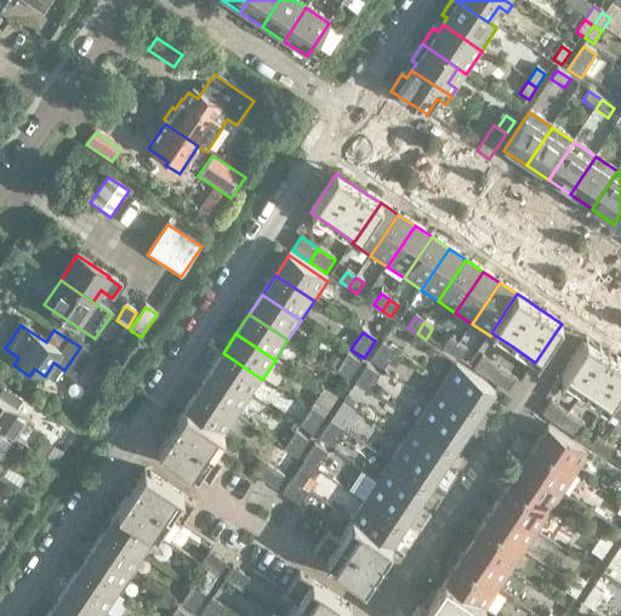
[(451,355),(457,346),(449,340),(442,351),(451,355)]
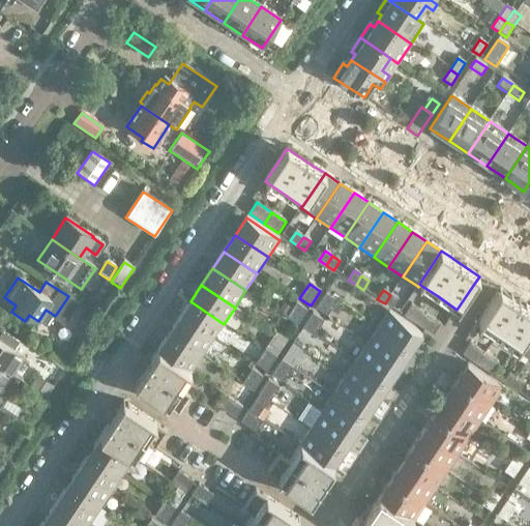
[(497,294),(477,323),(497,335),(514,348),(516,348),(529,326),(529,310),(527,308),(526,308),(500,290),(497,294)]
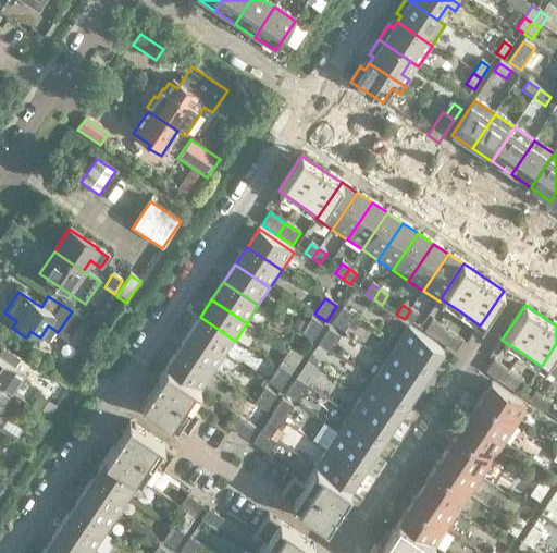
[(344,333),(354,318),(343,309),(332,326),(344,333)]
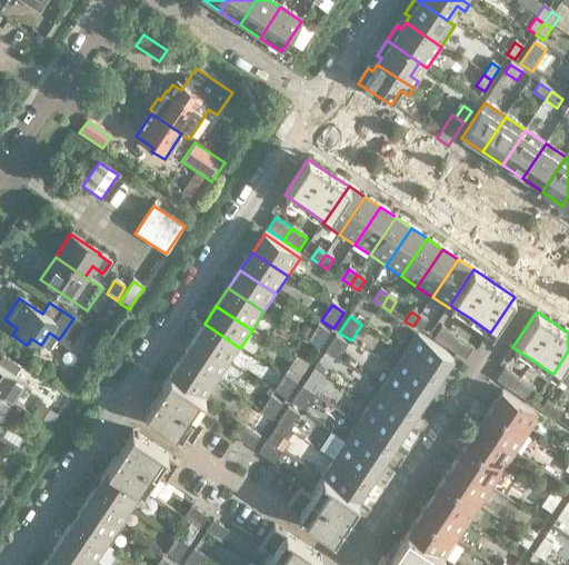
[(421,331),(427,321),(419,317),(413,326),(421,331)]
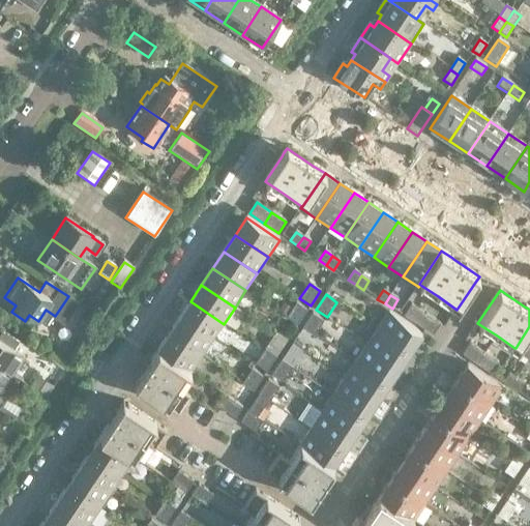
[(224,324),(190,301),(179,318),(212,340),(224,324)]
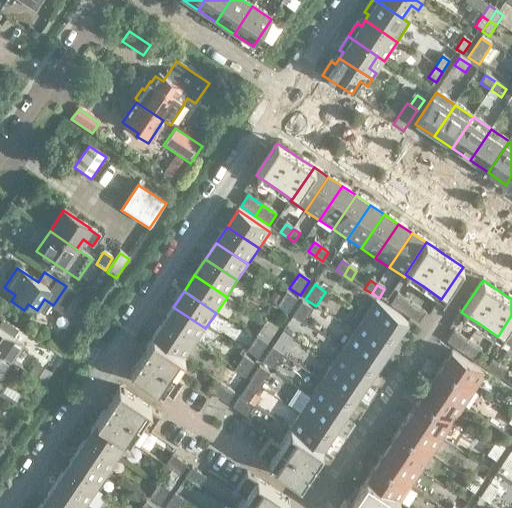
[(287,315),(297,300),(286,293),(277,308),(287,315)]
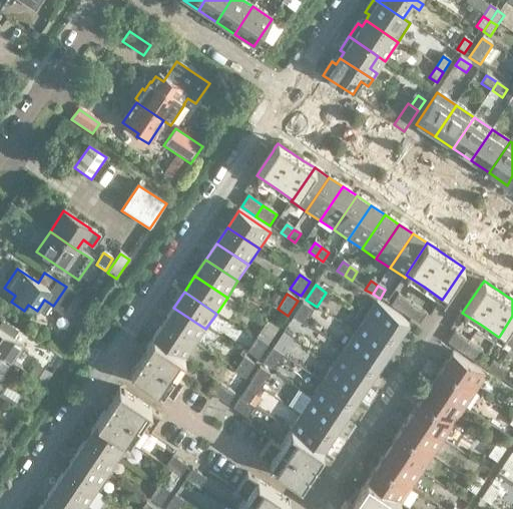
[(405,316),(412,305),(398,296),(391,307),(405,316)]
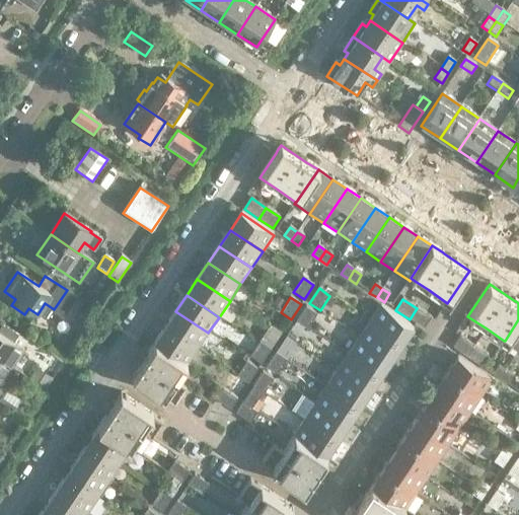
[(381,306),(369,323),(401,345),(414,327),(381,306)]
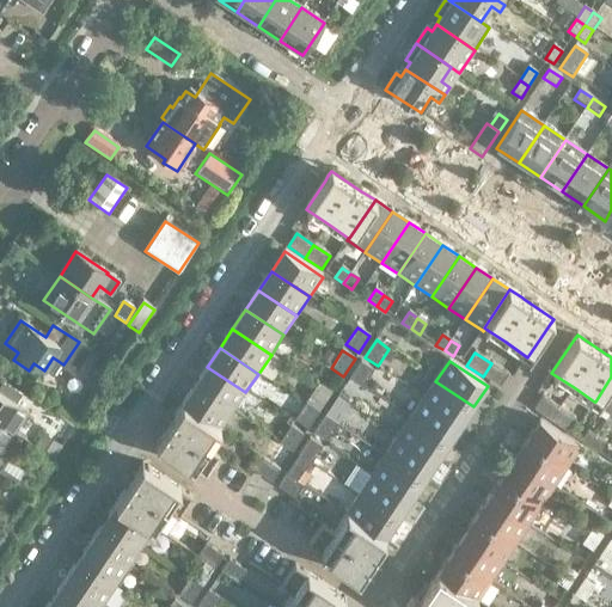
[(362,388),(373,372),(361,363),(349,380),(362,388)]
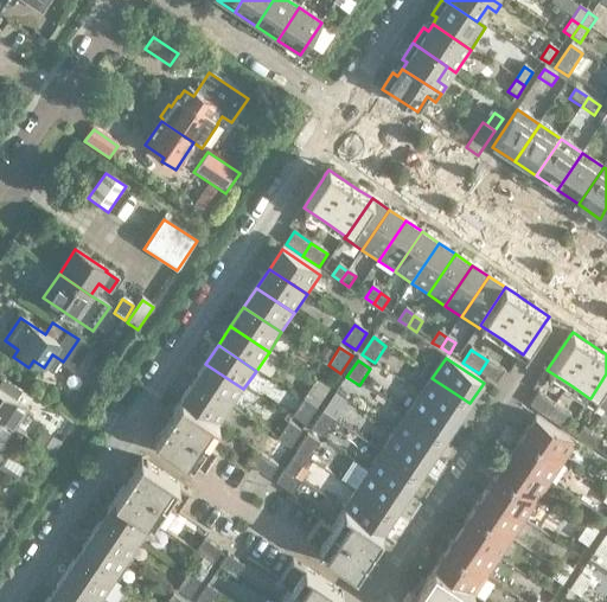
[(496,384),(504,372),(487,360),(479,373),(496,384)]
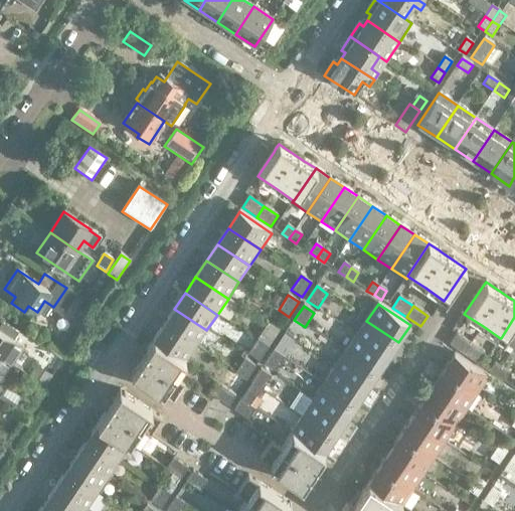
[(206,330),(174,309),(164,325),(196,346),(206,330)]
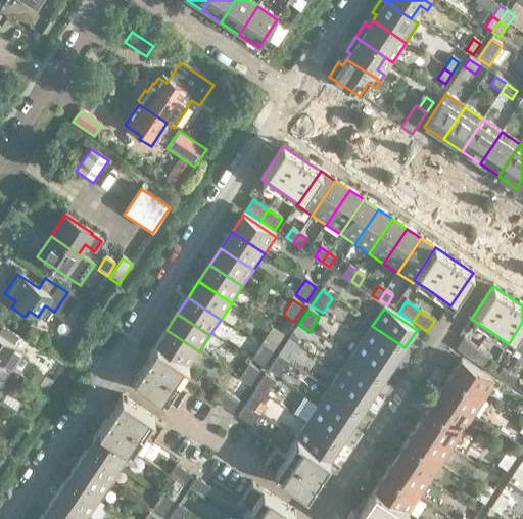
[(508,343),(507,345),(508,345),(522,356),(522,352),(522,322),(509,343),(508,343)]
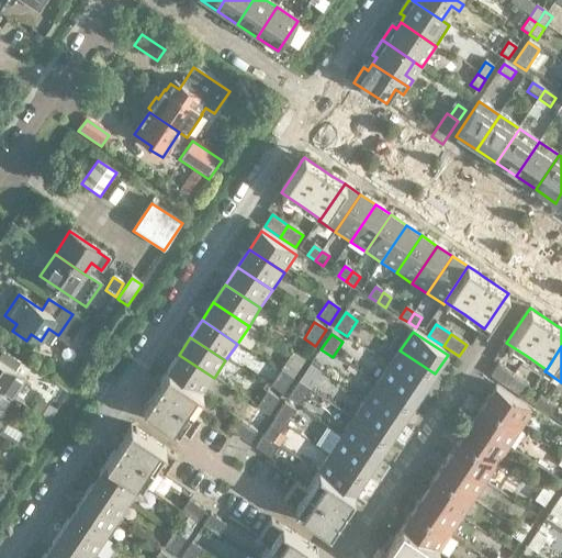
[(400,350),(389,368),(424,391),(435,374),(400,350)]
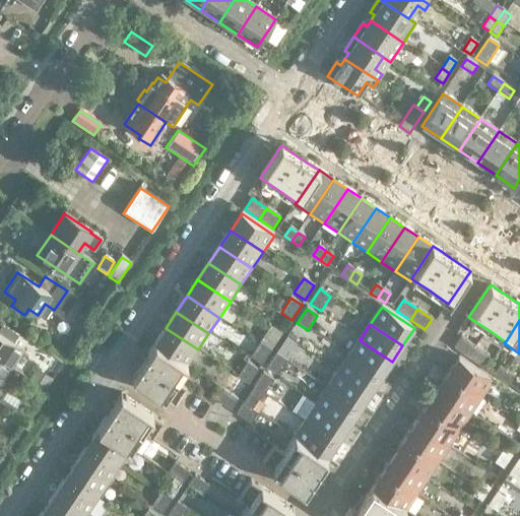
[(166,328),(153,346),(186,368),(187,367),(198,350),(166,328)]
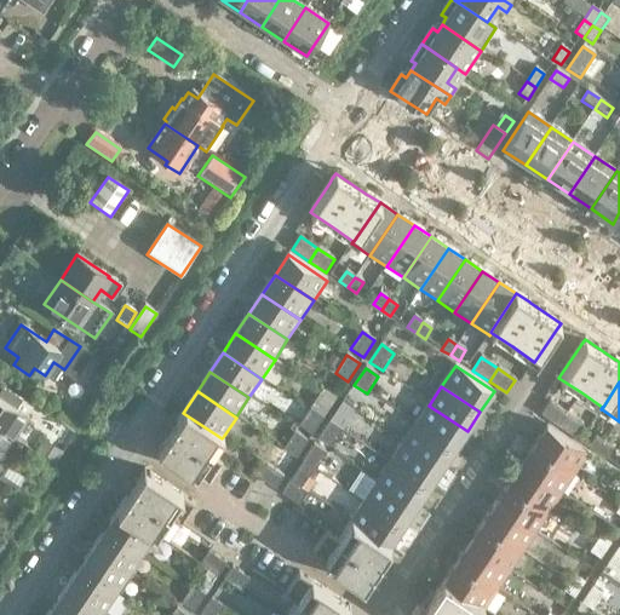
[(16,411),(0,398),(0,431),(1,432),(16,411)]
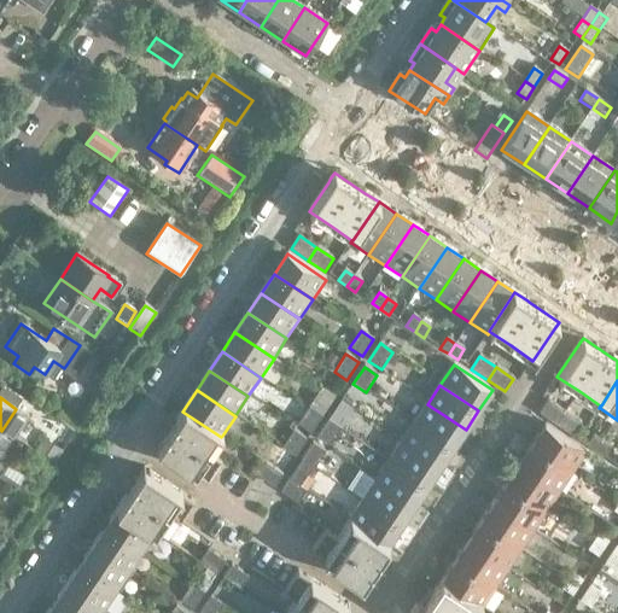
[(557,426),(565,413),(548,402),(538,414),(557,426)]
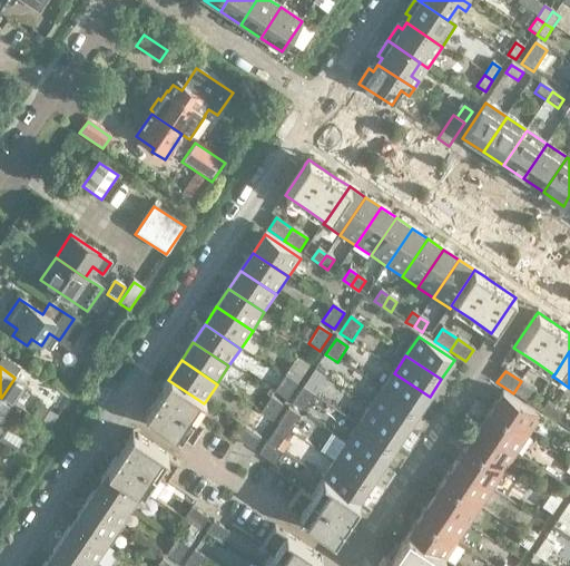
[(394,373),(382,391),(418,415),(430,397),(394,373)]
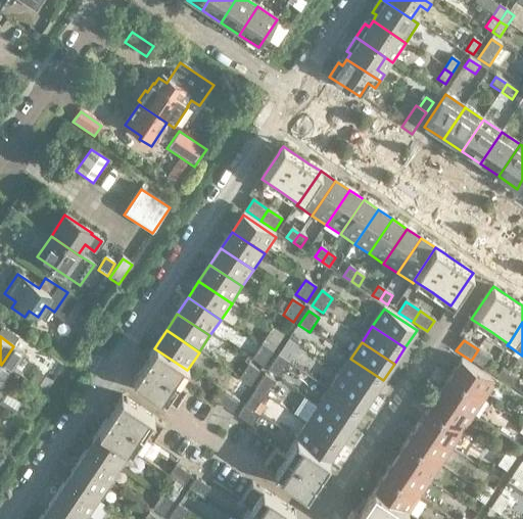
[(263,368),(273,352),(262,345),(252,361),(263,368)]
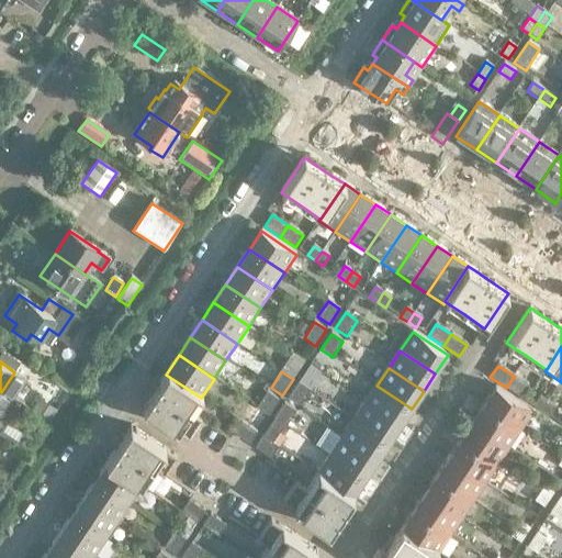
[(160,383),(143,409),(147,412),(189,439),(201,422),(201,421),(191,413),(201,398),(166,375),(161,381),(160,383)]
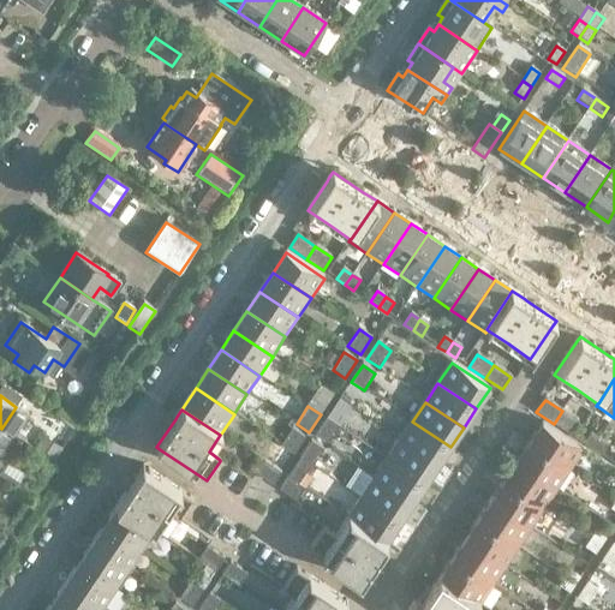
[(571,435),(579,423),(562,411),(554,424),(571,435)]
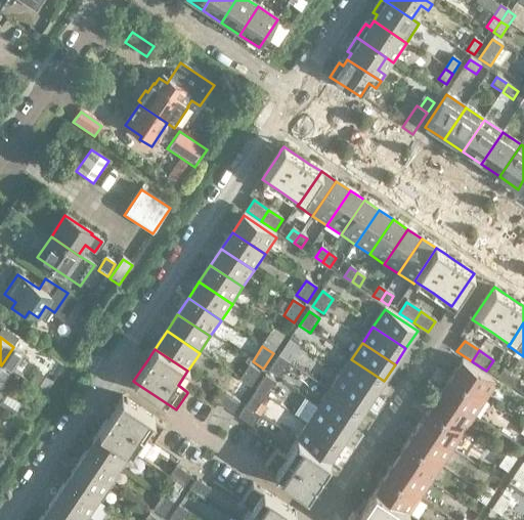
[(279,379),(289,364),(278,357),(268,372),(279,379)]
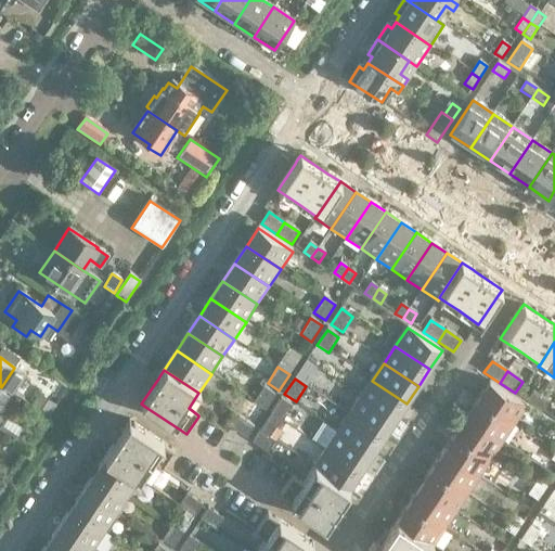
[(372,381),(360,398),(395,421),(407,404),(372,381)]
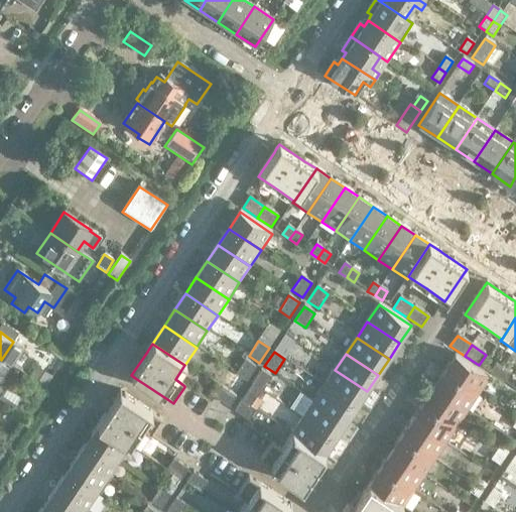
[(489,378),(455,356),(443,372),(478,395),(489,378)]
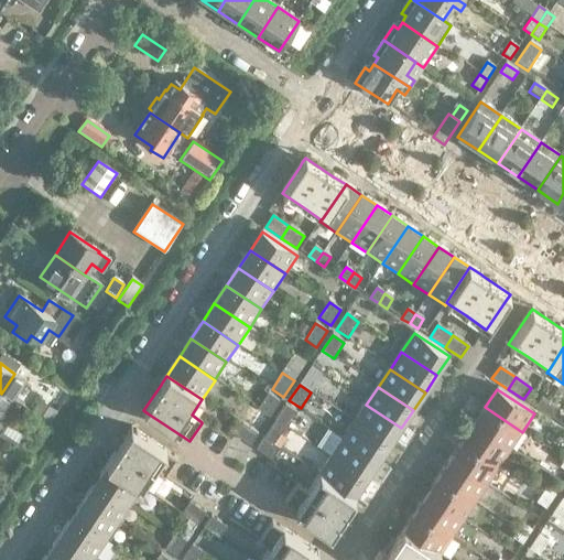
[(0,421),(0,419),(12,401),(1,394),(0,392),(0,433),(6,426),(0,421)]
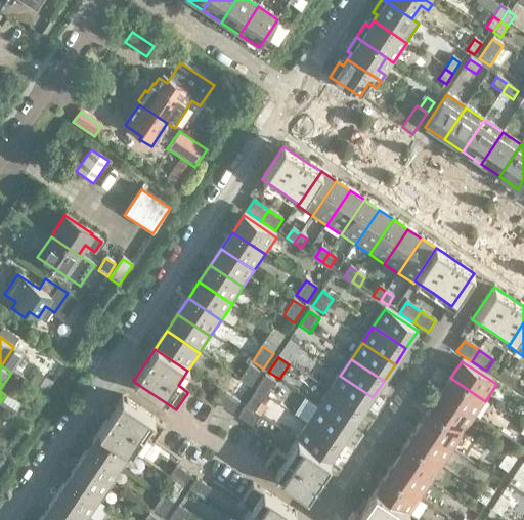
[(250,388),(260,373),(249,365),(239,381),(250,388)]
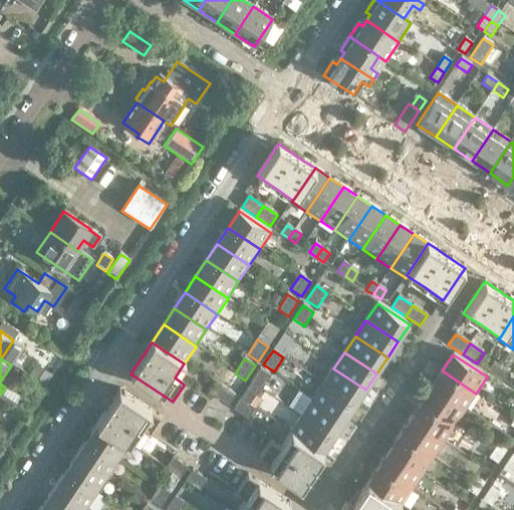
[(495,375),(501,367),(493,362),(488,370),(495,375)]
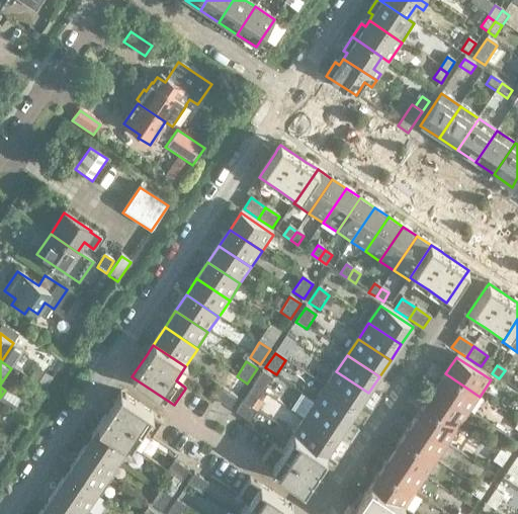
[(506,383),(512,374),(505,370),(499,378),(506,383)]
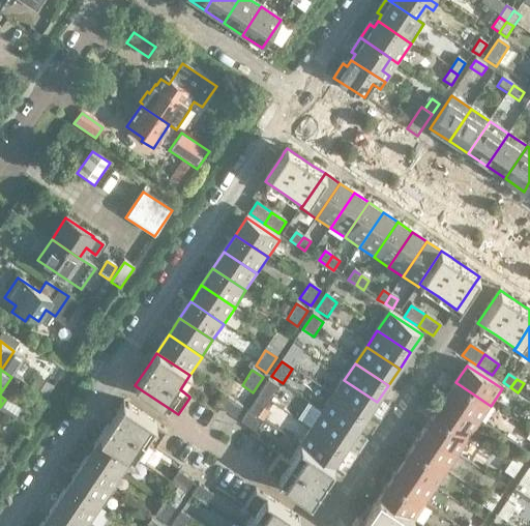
[(344,380),(333,397),(366,418),(377,402),(344,380)]
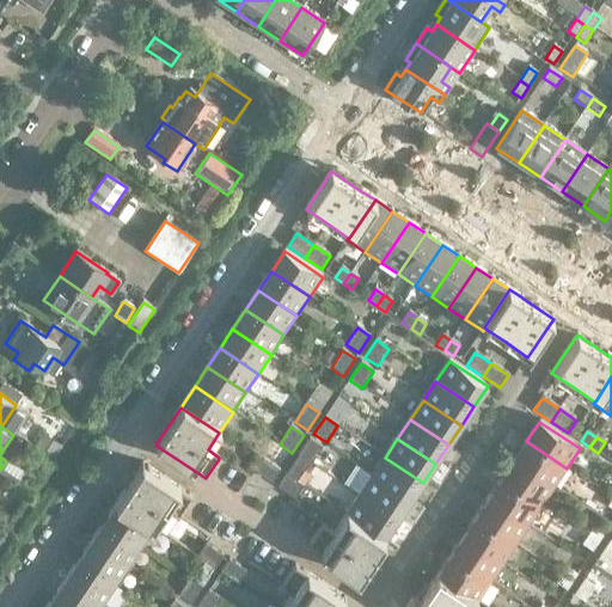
[(311,465),(323,448),(310,440),(298,457),(311,465)]
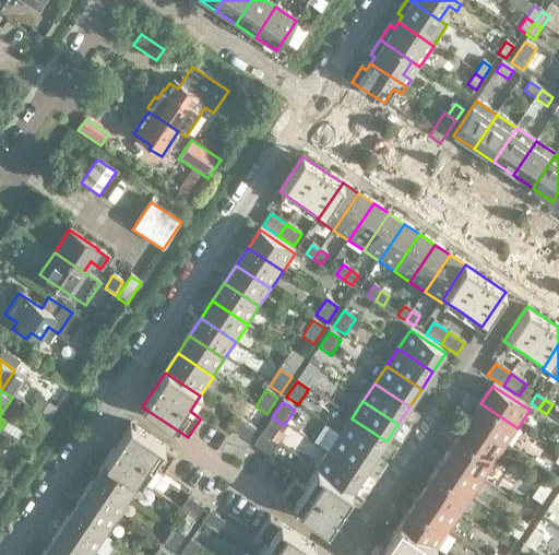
[(518,428),(480,403),(468,421),(506,446),(518,428)]
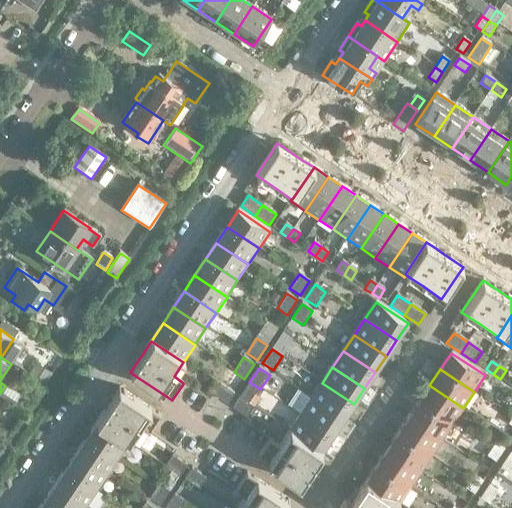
[(322,383),(311,399),(343,420),(354,404),(322,383)]
